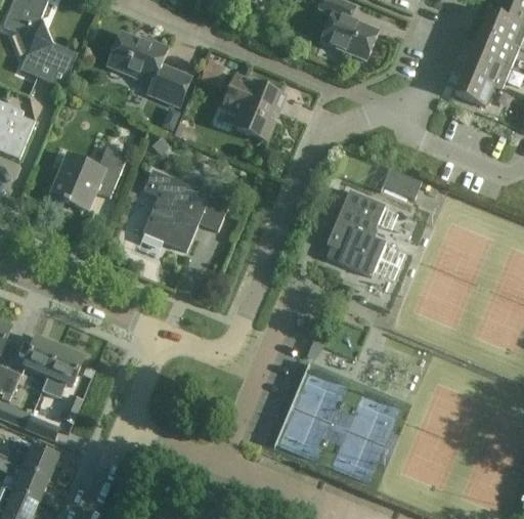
[(22,69),(62,85),(76,53),(49,42),(39,17),(46,0),(13,0),(4,25),(19,31),(29,50),(22,69)]
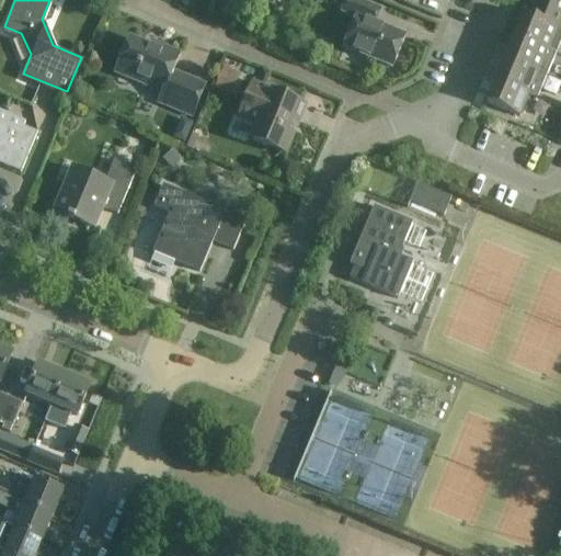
[(343,43),(391,64),(404,32),(374,20),(379,7),(364,0),(344,0),(341,8),(355,13),(343,43)]
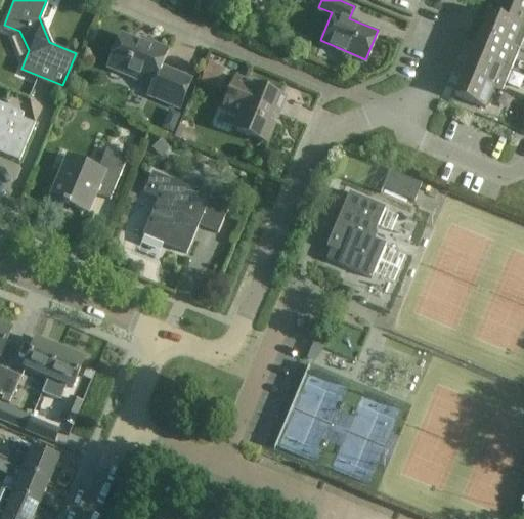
[(500,0),(500,1),(523,10),(523,0),(500,0)]
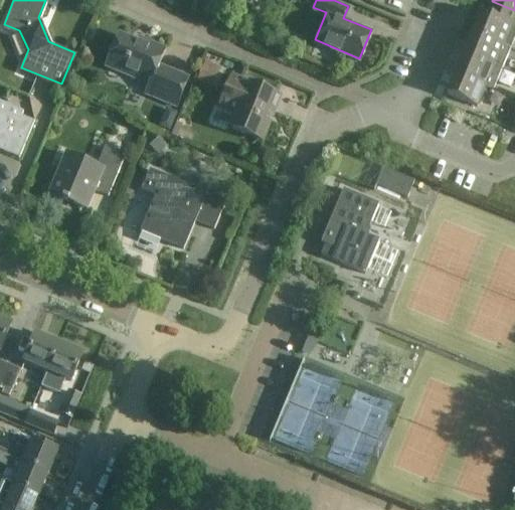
[(502,42),(510,45),(514,32),(514,10),(492,1),(488,12),(480,8),(472,29),(502,42)]
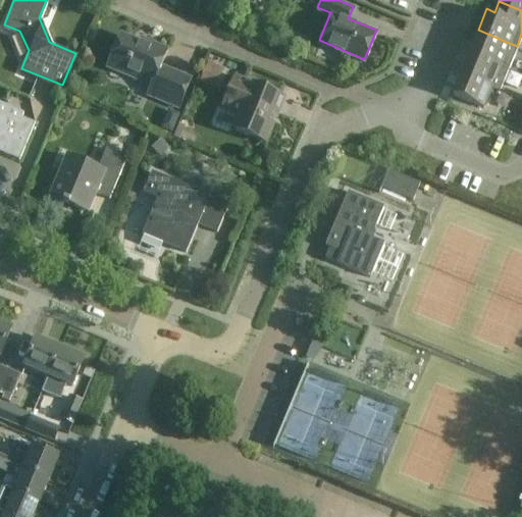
[(469,50),(509,66),(517,46),(509,43),(478,30),(469,50)]
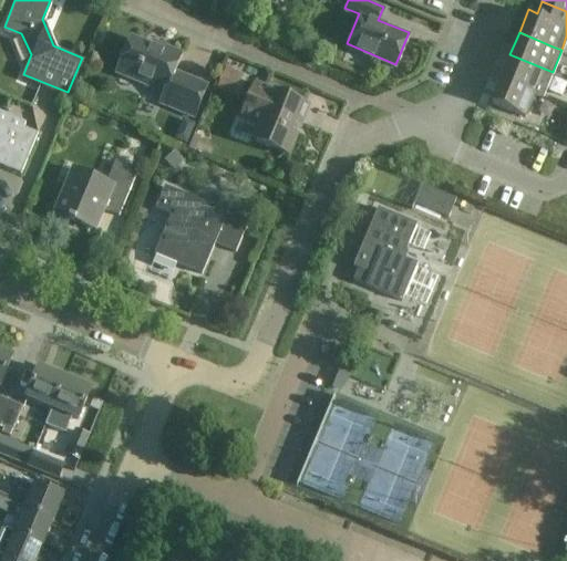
[(131,34),(122,54),(116,68),(165,87),(161,99),(194,113),(206,82),(174,69),(182,51),(165,43),(163,48),(131,34)]
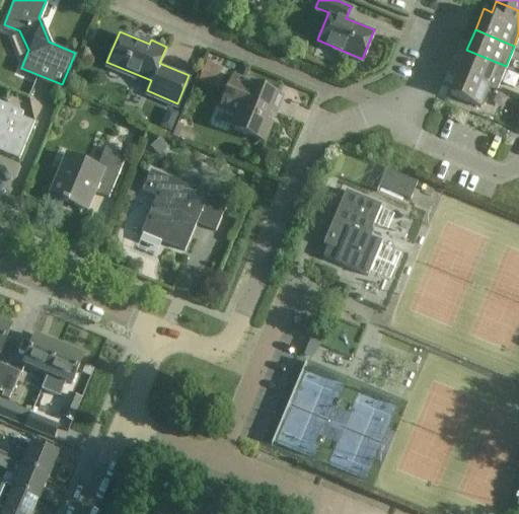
[(466,50),(458,71),(490,83),(497,87),(506,66),(466,50)]
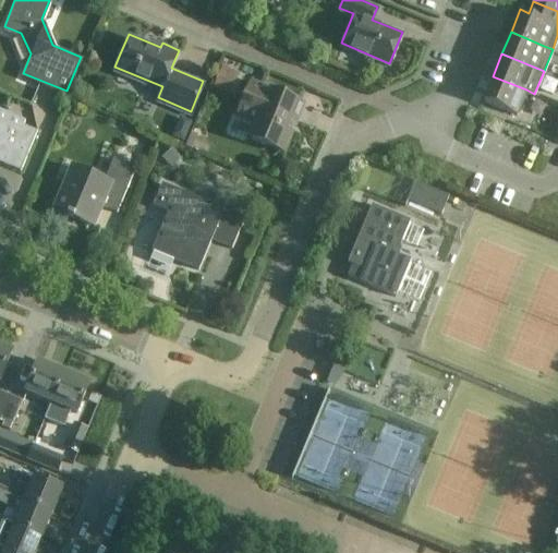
[(239,70),(221,62),(213,83),(231,91),(239,70)]
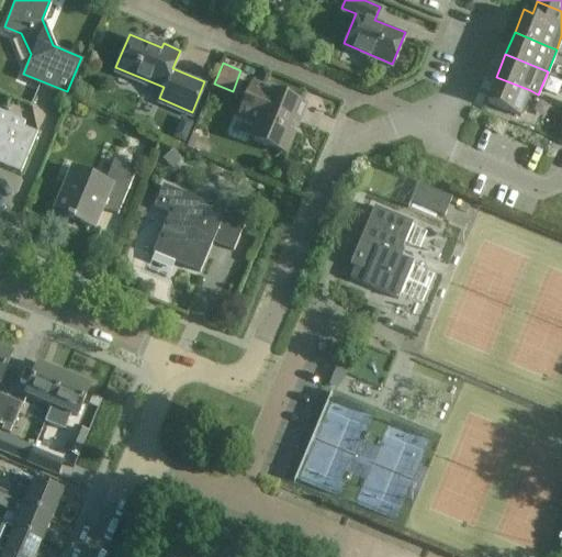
[(520,113),(530,90),(496,77),(486,99),(520,113)]
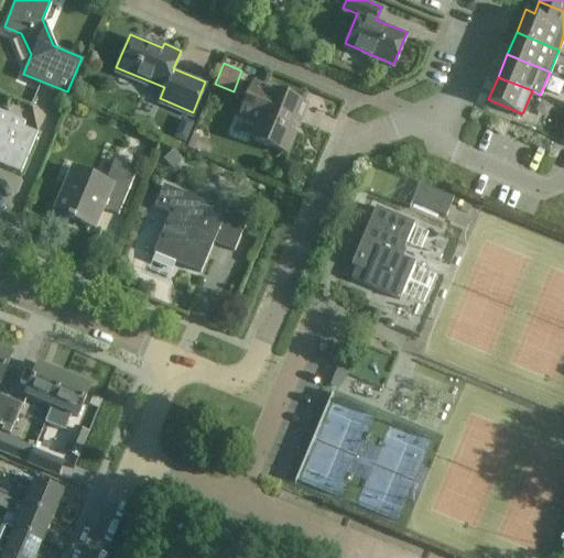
[(41,87),(21,78),(14,93),(35,101),(41,87)]
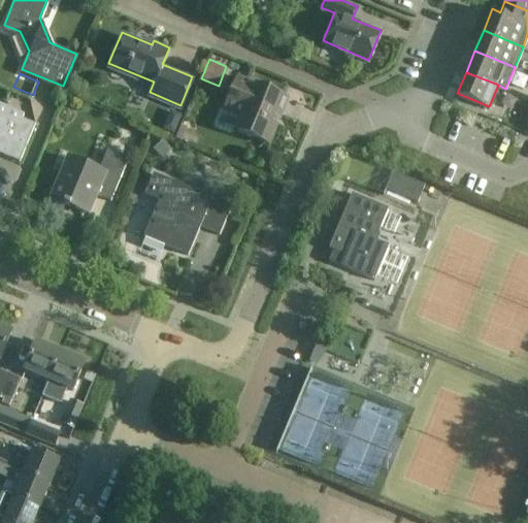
[(230,95),(226,105),(244,112),(237,128),(250,133),(268,141),(282,109),(262,101),(267,88),(255,83),(238,75),(230,95)]
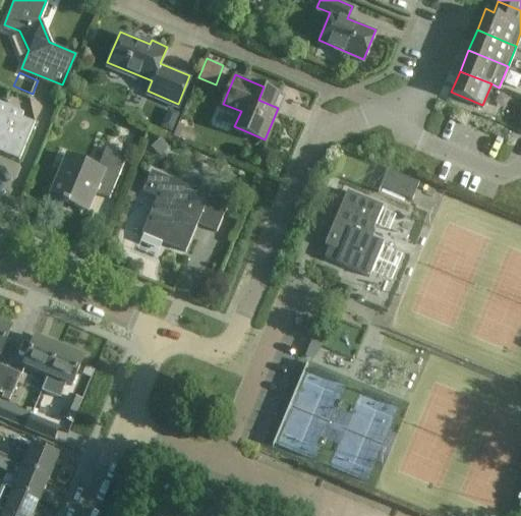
[(0,149),(6,152),(18,157),(34,120),(20,114),(22,109),(0,100),(0,149)]
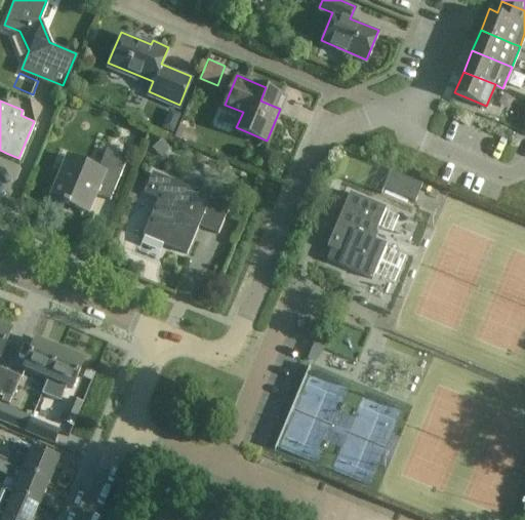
[(152,145),(160,155),(171,146),(163,134),(152,145)]
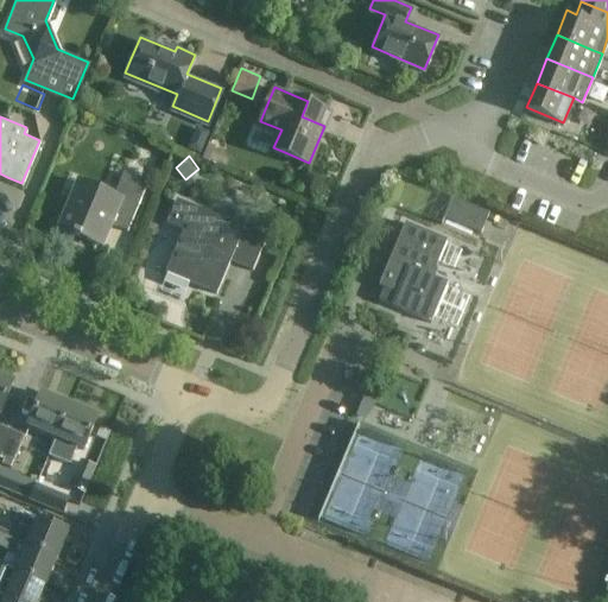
[(78,176),(68,200),(58,222),(74,228),(74,230),(102,242),(113,215),(130,222),(149,178),(124,169),(114,191),(78,176)]
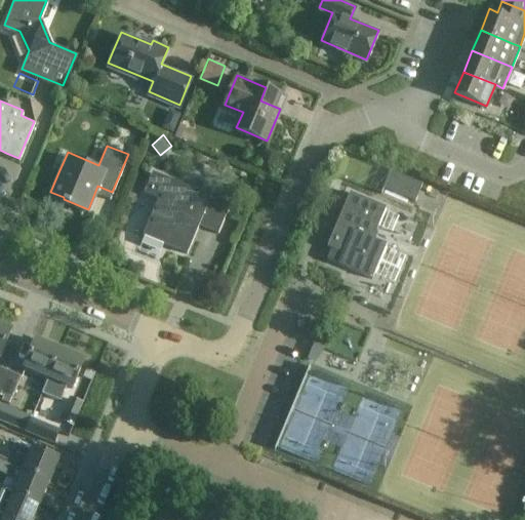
[(422,181),(391,167),(384,185),(415,198),(422,181)]
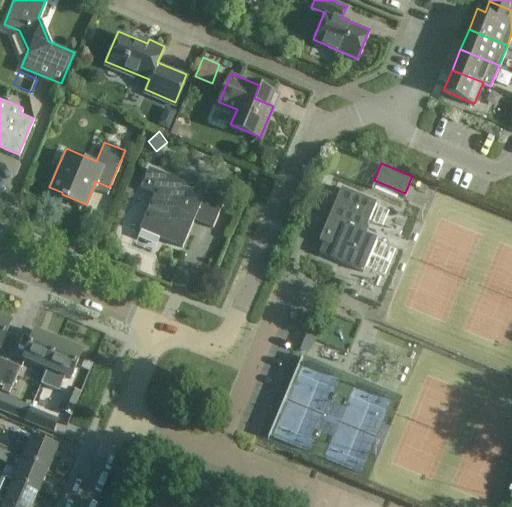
[(154,191),(147,208),(139,227),(182,244),(194,216),(192,215),(194,210),(201,212),(200,214),(213,220),(211,224),(212,225),(224,197),(222,196),(224,189),(213,184),(211,191),(149,166),(143,180),(140,186),(154,191)]
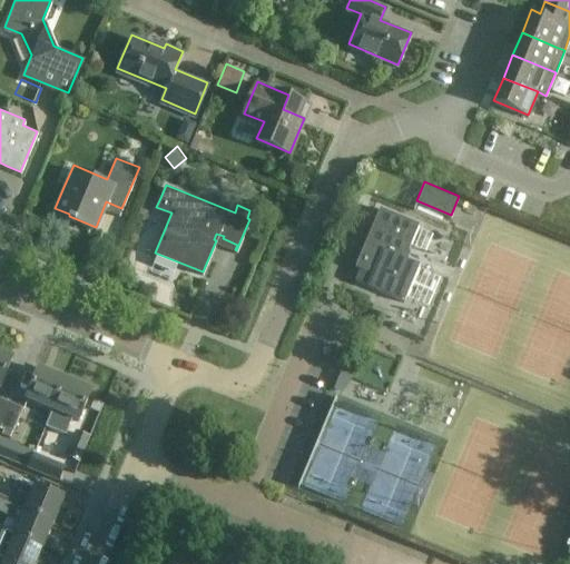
[(404,256),(419,221),(380,206),(355,265),(372,271),(366,284),(404,299),(420,261),(404,256)]
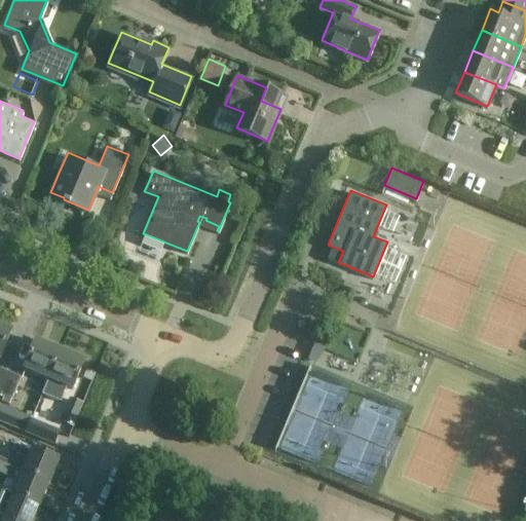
[(0,322),(0,354),(11,327),(0,322)]
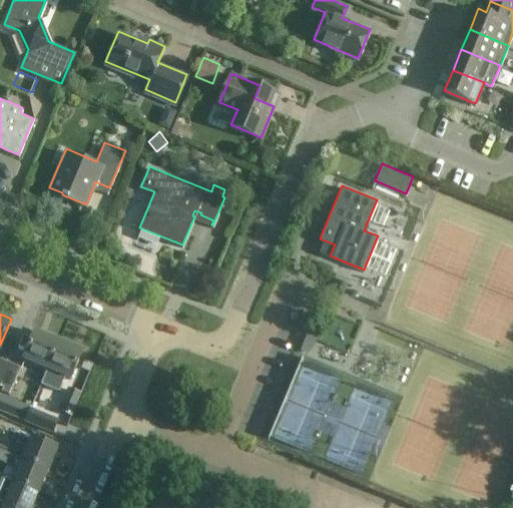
[(23,357),(46,367),(58,339),(35,329),(23,357)]
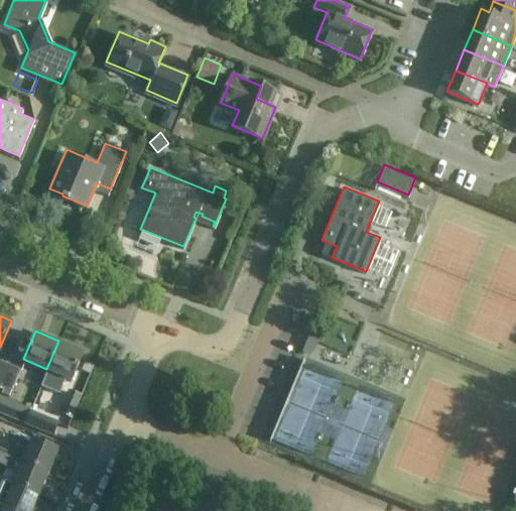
[(82,351),(58,341),(46,369),(71,379),(82,351)]
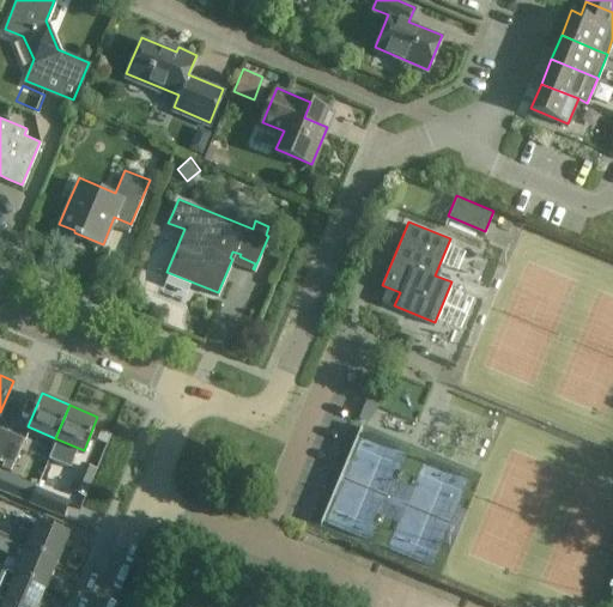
[(0,454),(11,430),(0,425),(0,454)]
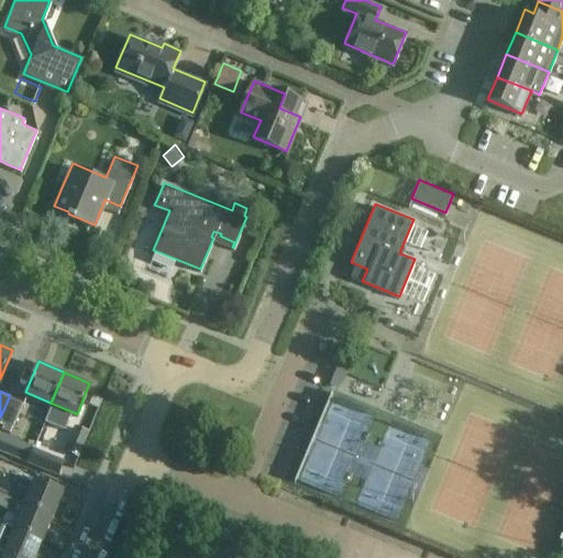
[(22,401),(10,395),(0,417),(0,419),(12,425),(22,401)]
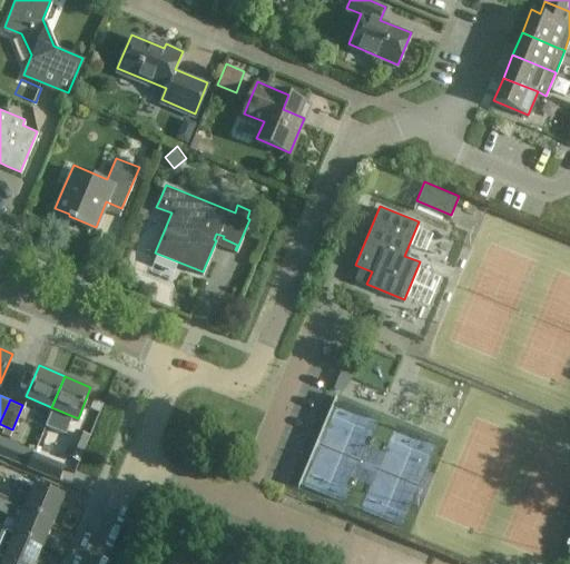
[(75,426),(64,454),(79,459),(90,433),(75,426)]
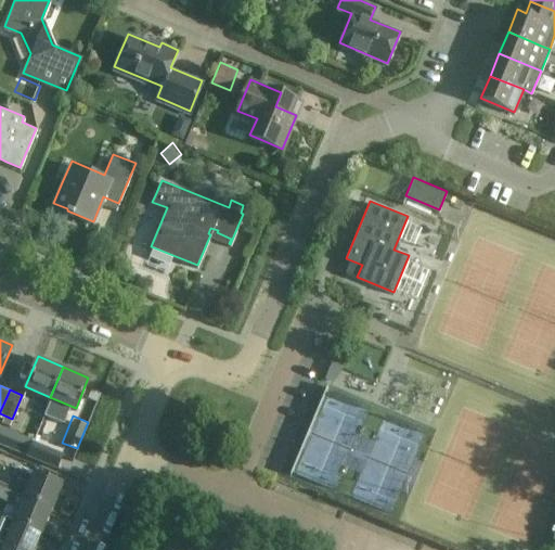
[(0,423),(0,443),(26,453),(34,437),(0,423)]
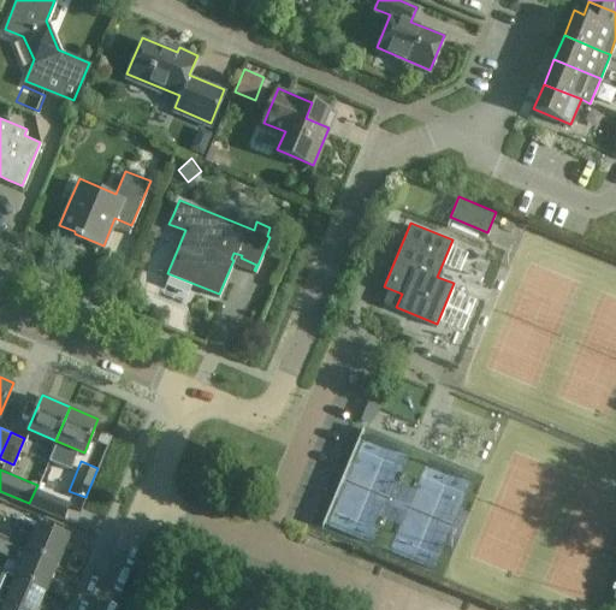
[(63,516),(69,503),(69,502),(42,491),(36,505),(63,516)]
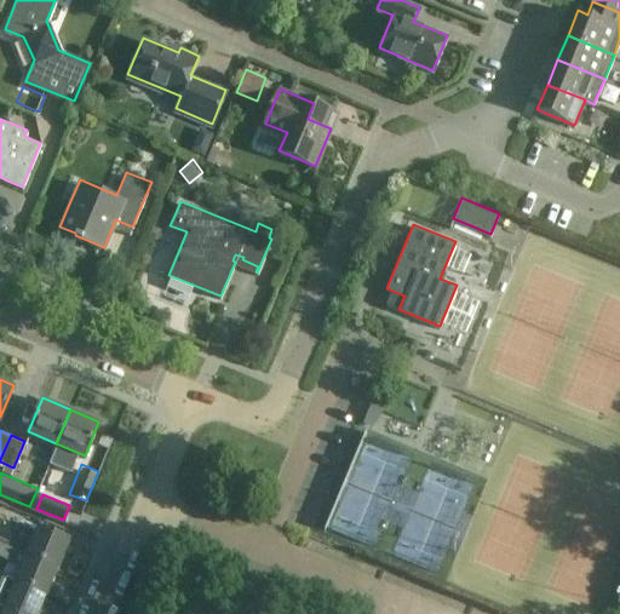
[(27,533),(21,549),(58,564),(69,538),(39,526),(26,520),(21,531),(27,533)]
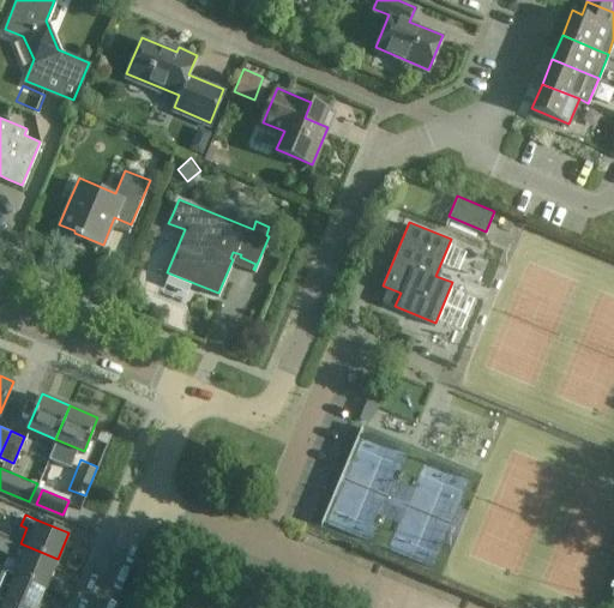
[(58,559),(20,543),(20,545),(0,535),(0,549),(20,558),(16,572),(14,573),(46,587),(58,559)]
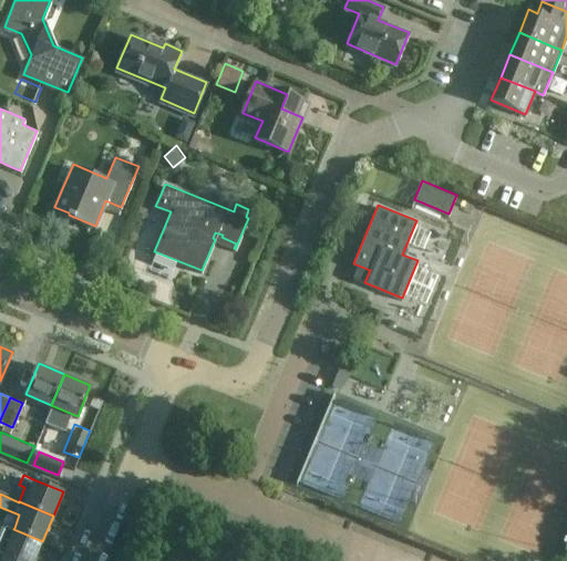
[(0,521),(0,551),(22,560),(33,560),(42,541),(13,529),(14,528),(0,521)]
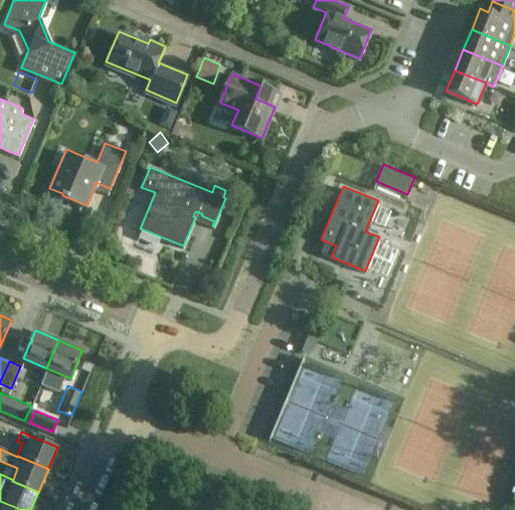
[(0,509),(20,509),(0,501),(0,509)]
